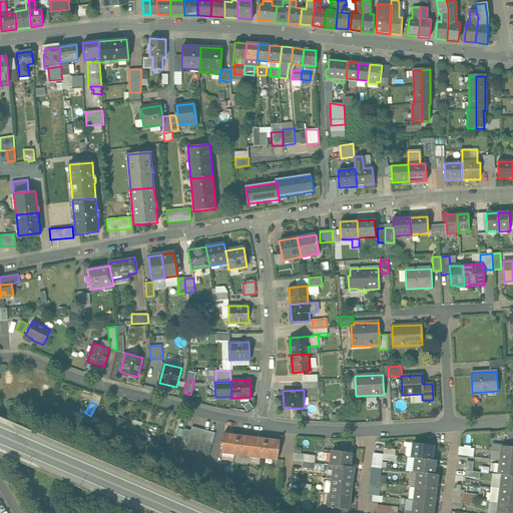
[(197,428),(191,427),(190,430),(188,438),(194,440),(194,439),(197,428)]
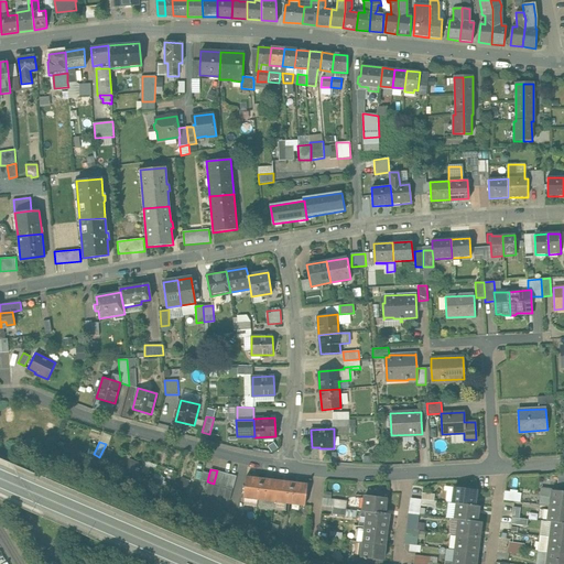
[(224,473),(217,470),(214,483),(214,484),(220,485),(224,473)]
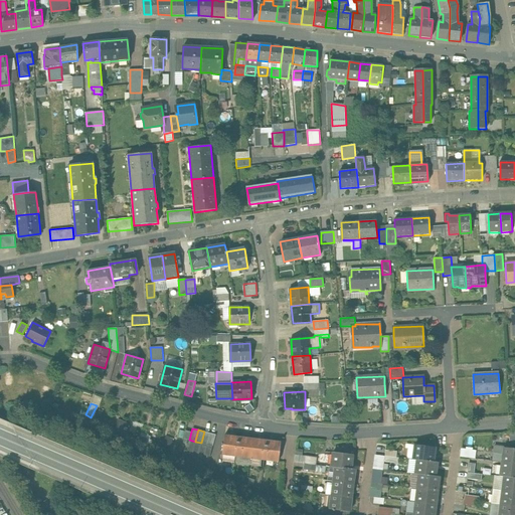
[(210,433),(204,432),(201,443),(207,445),(210,433)]
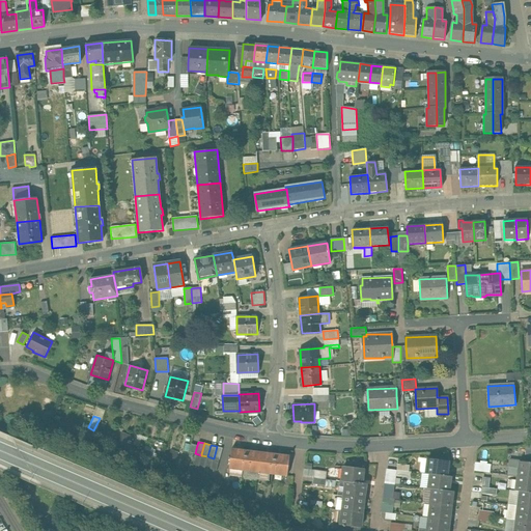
[(223,448),(217,446),(214,458),(219,459),(223,448)]
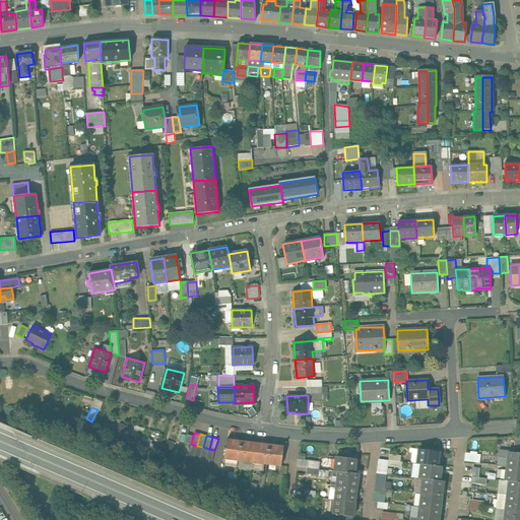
[(241,441),(226,439),(224,459),(239,460),(241,441)]
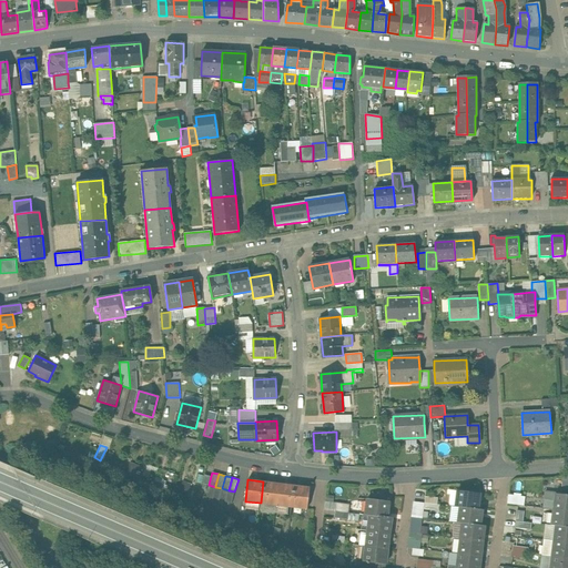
[(279,483),(263,482),(261,503),(276,505),(279,483)]
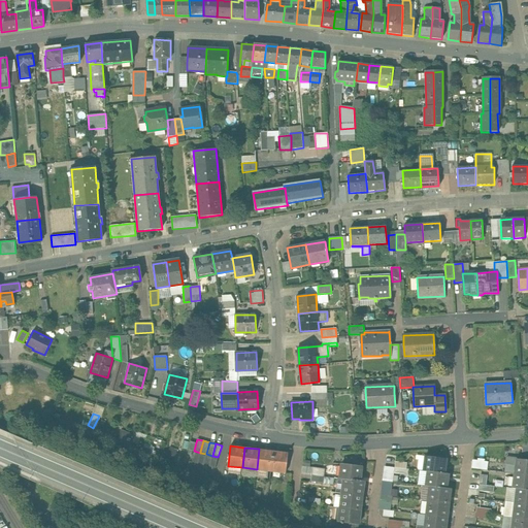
[(273,451),(259,449),(257,469),(270,471),(273,451)]
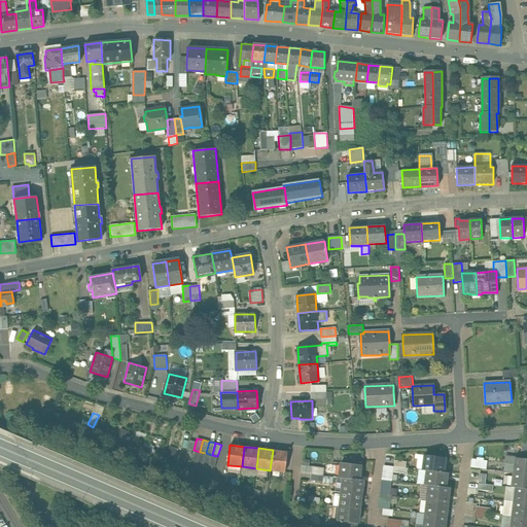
[(200,452),(194,450),(191,461),(215,467),(217,456),(212,455),(206,453),(200,452)]
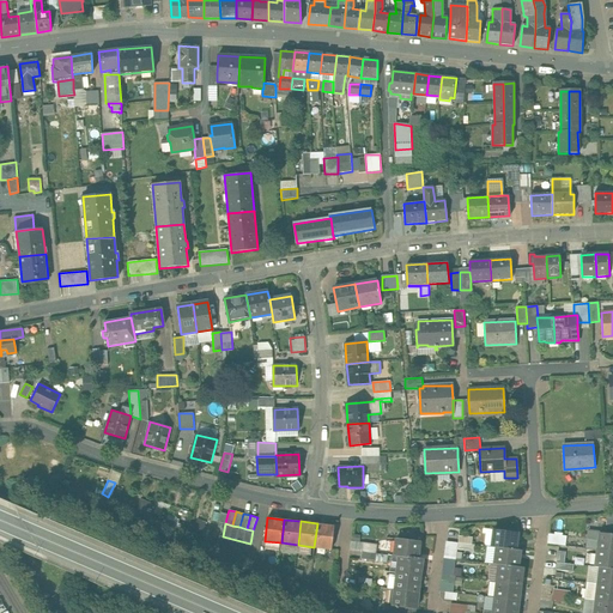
[(334,526),(317,523),(314,547),(332,550),(334,526)]
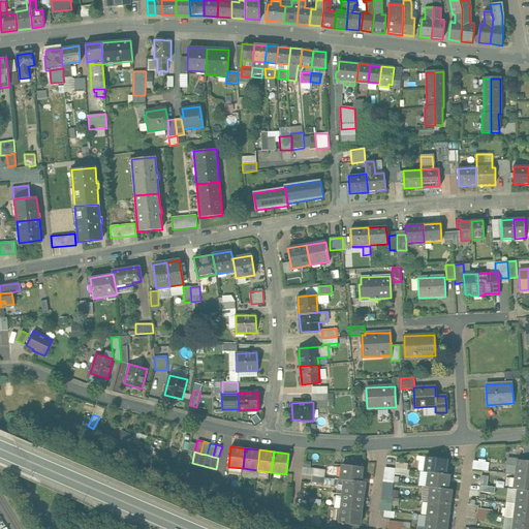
[(446,459),(426,457),(424,471),(428,472),(444,474),(446,459)]
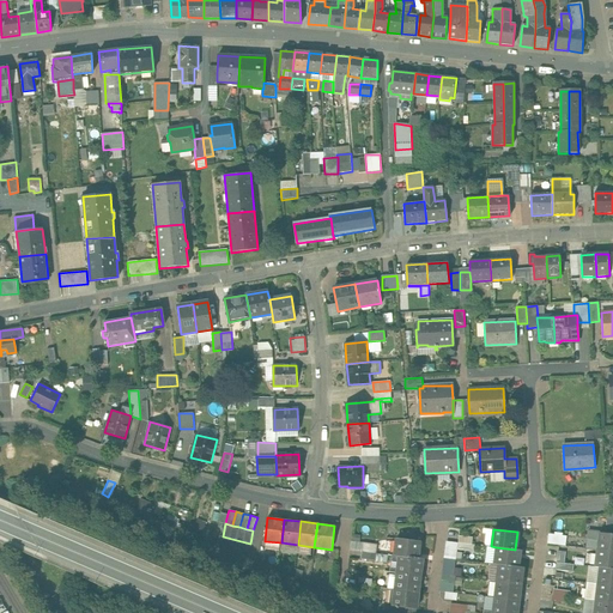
[(548,542),(566,544),(568,534),(550,532),(548,542)]
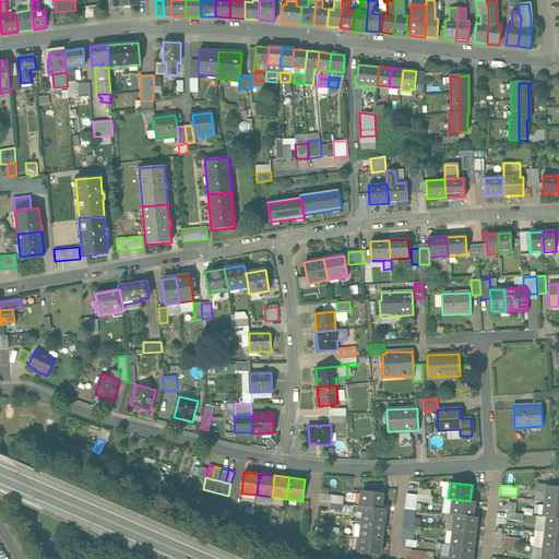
[(558,487),(547,486),(537,485),(536,498),(545,499),(545,501),(558,502),(558,487)]
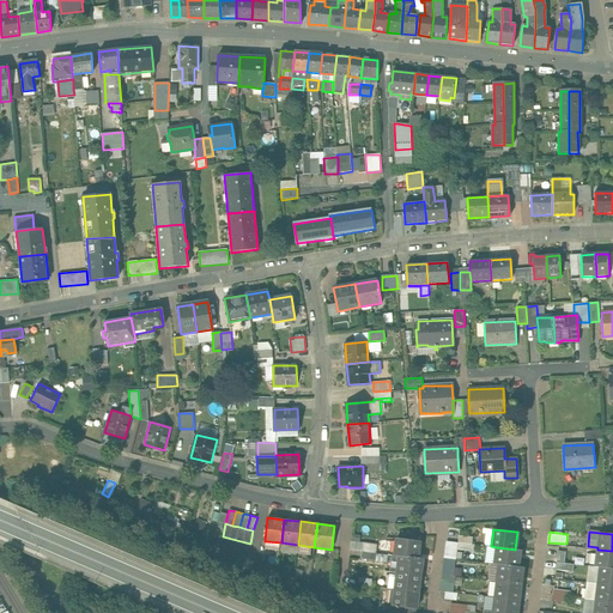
[(420,541),(395,538),(394,554),(399,556),(418,558),(420,541)]
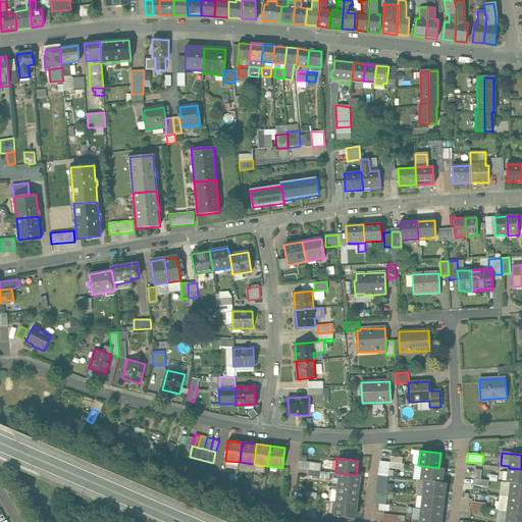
[(309,462),(307,475),(319,477),(321,464),(309,462)]
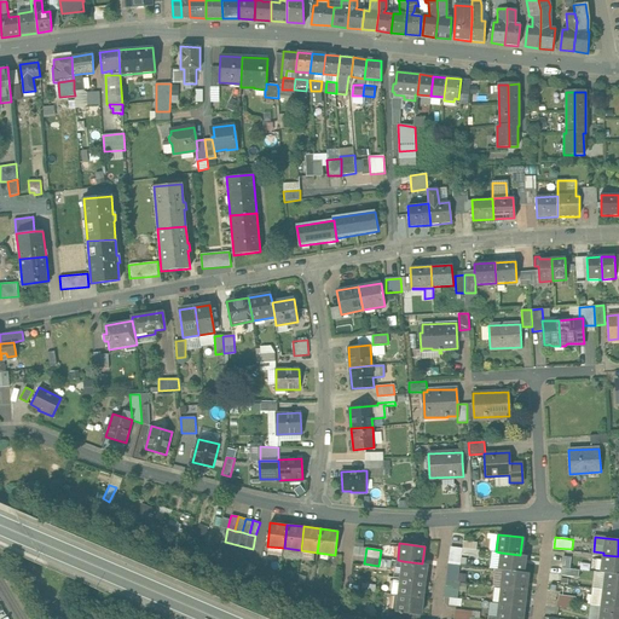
[(520,555),(501,553),(499,570),(503,570),(524,572),(525,555),(520,555)]
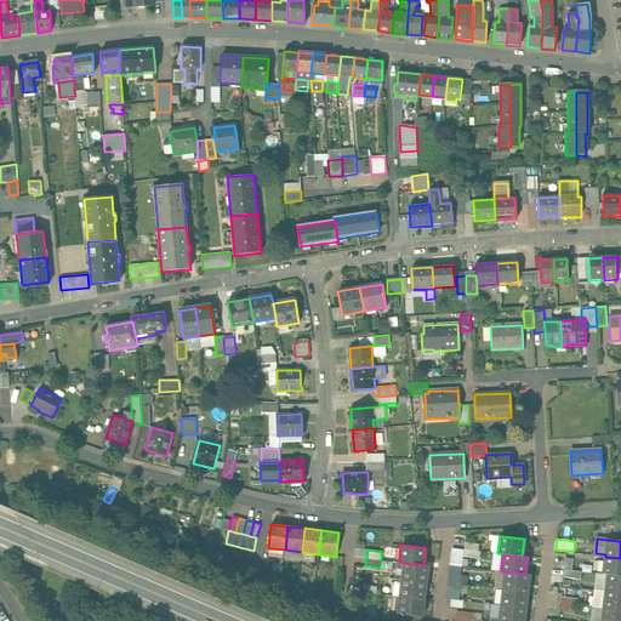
[(620,558),(605,557),(603,574),(608,575),(620,575),(620,558)]
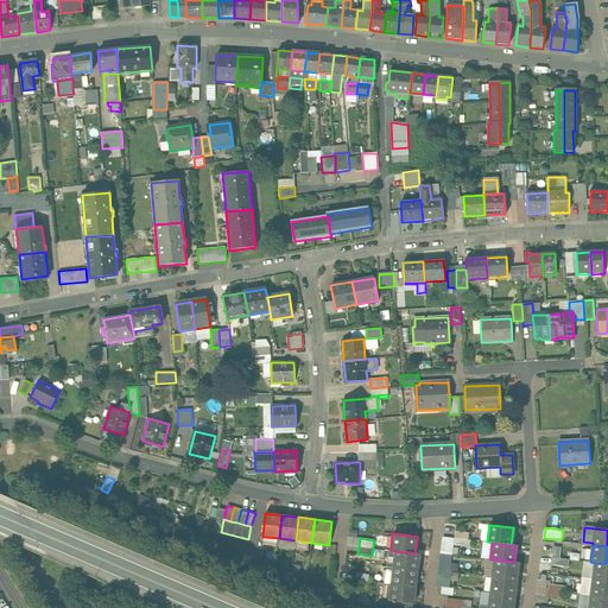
[(415,553),(396,551),(393,568),(417,570),(419,553),(415,553)]
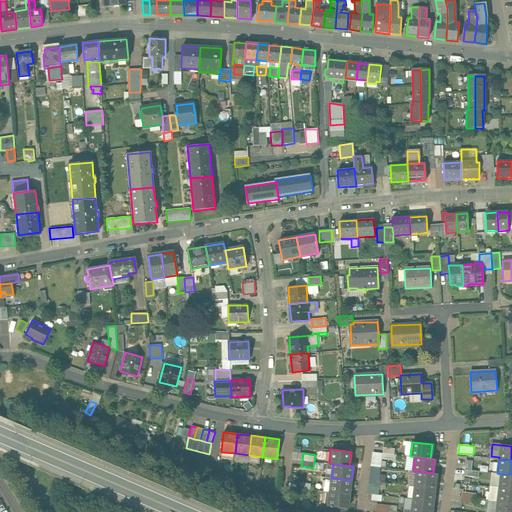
[(369,487),(378,488),(380,470),(371,469),(369,487)]
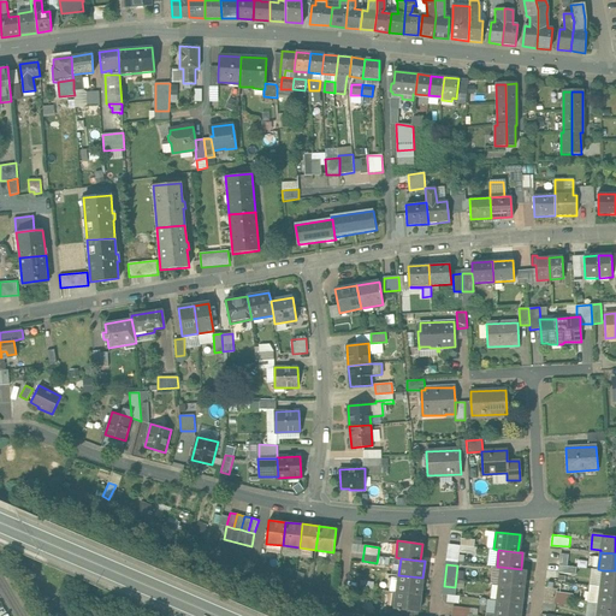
[(576,567),(560,564),(558,572),(575,574),(576,567)]
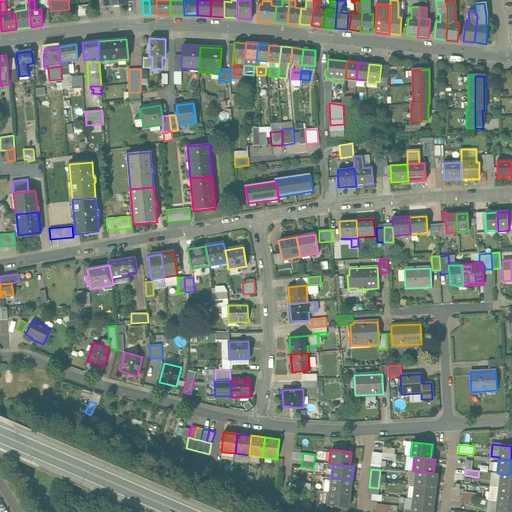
[(433,473),(416,471),(415,485),(435,488),(437,474),(433,473)]
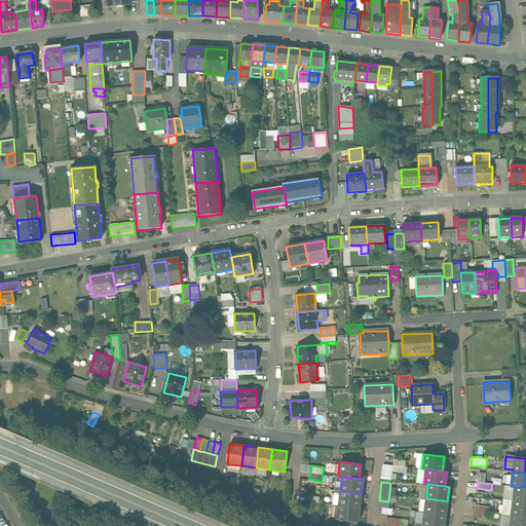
[(525,487),(515,487),(513,500),(525,502),(525,487)]
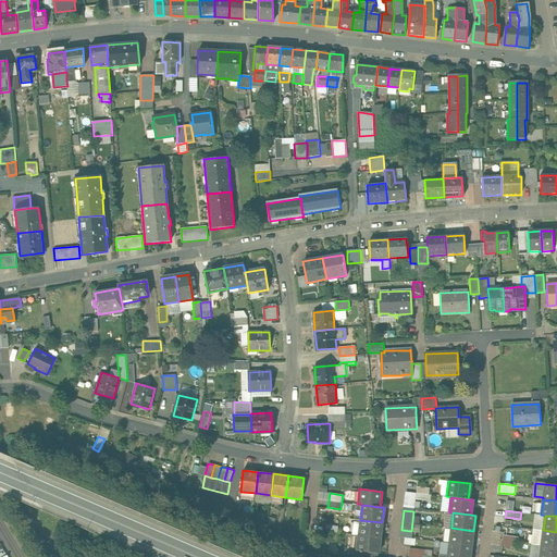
[(382,522),(360,520),(358,535),(380,537),(382,522)]
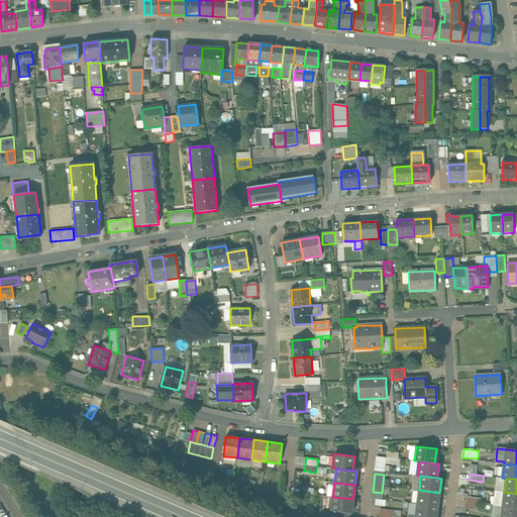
[(439,493),(419,490),(417,504),(437,506),(439,493)]
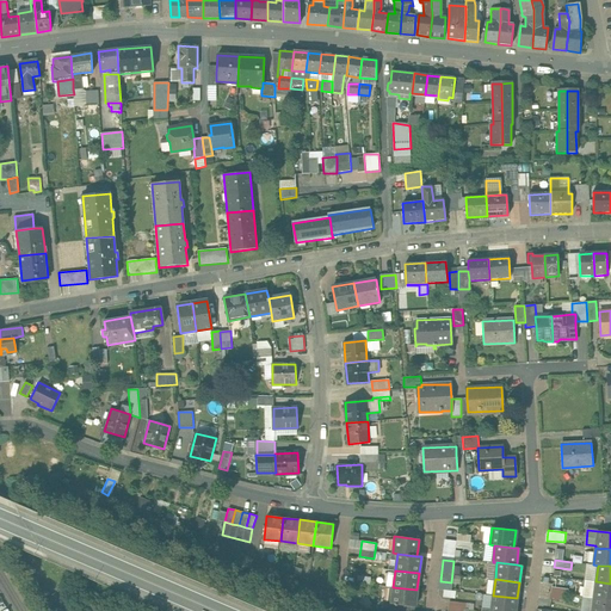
[(610,584),(596,581),(586,580),(586,581),(585,581),(584,597),(593,598),(594,598),(610,600),(610,584)]
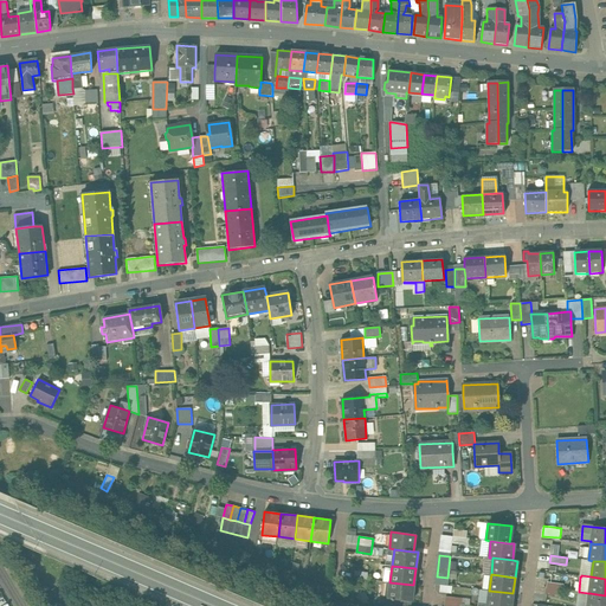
[(413,585),(389,582),(387,599),(397,600),(412,601),(413,585)]
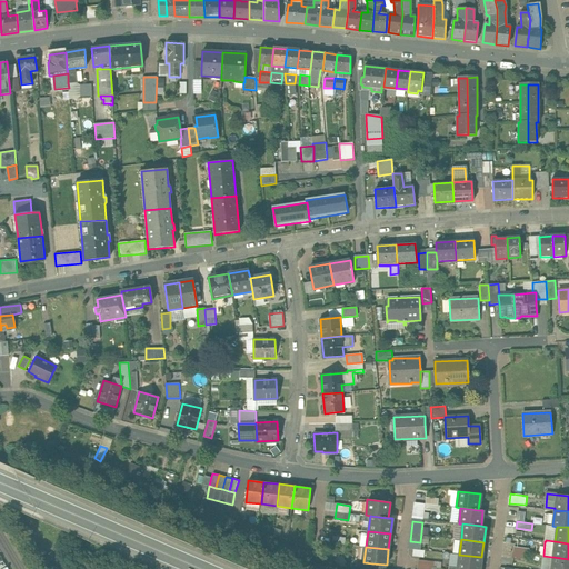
[(479,568),(481,557),(459,555),(457,568),(479,568)]
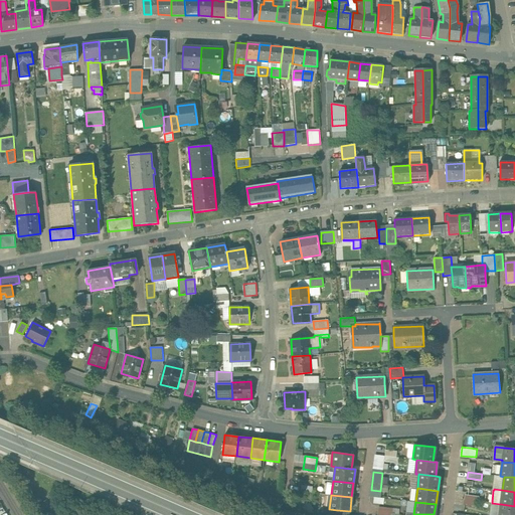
[(514,514),(514,506),(501,504),(500,504),(499,514),(514,514)]
